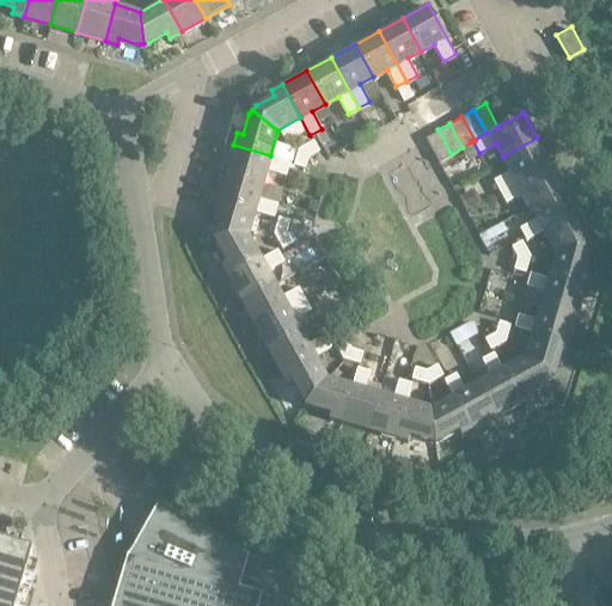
[(451,154),(438,129),(426,136),(439,160),(451,154)]
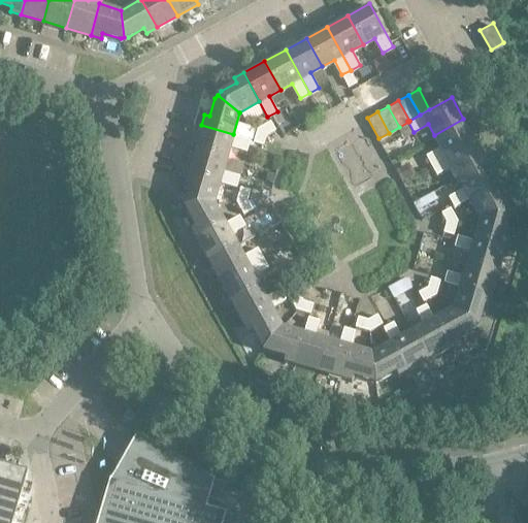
[(474,139),(463,119),(434,135),(440,145),(426,154),(431,163),(474,139)]
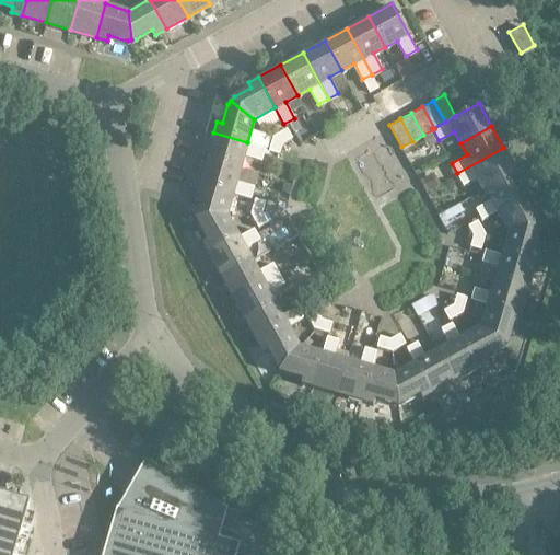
[(272,134),(272,135),(282,141),(291,136),(287,127),(272,134)]
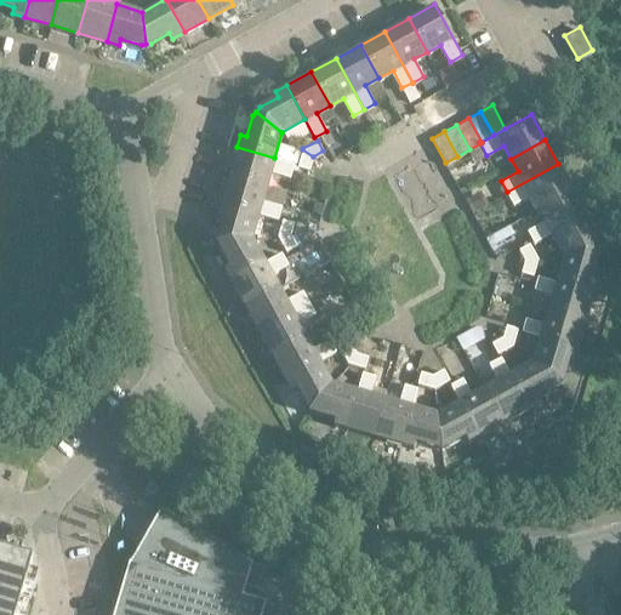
[(274,158),(237,147),(229,175),(267,184),(271,170),(290,176),(294,163),(274,158)]
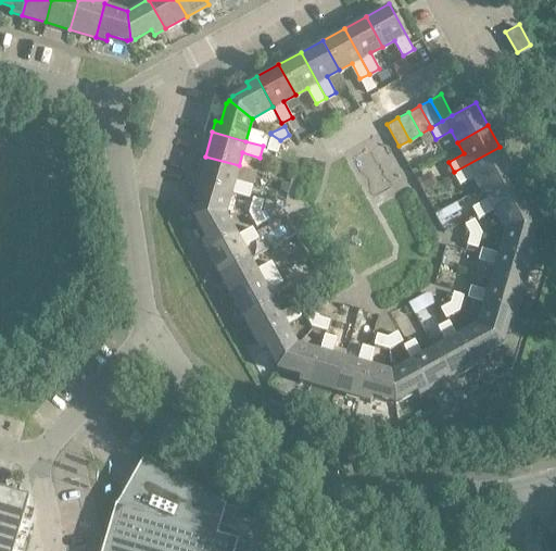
[(280,140),(270,134),(267,148),(277,151),(280,140)]
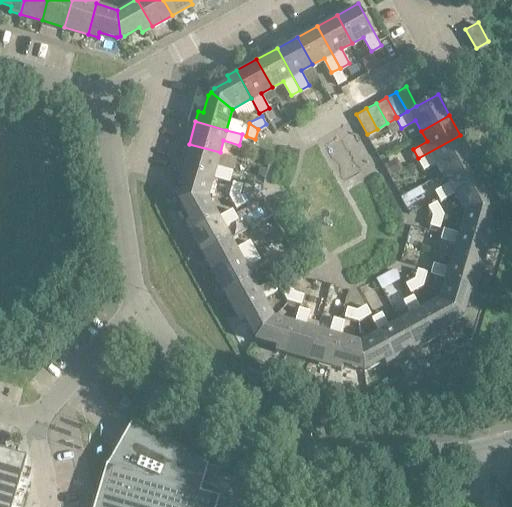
[(471,155),(460,135),(418,158),(423,168),(437,160),(443,171),(471,155)]
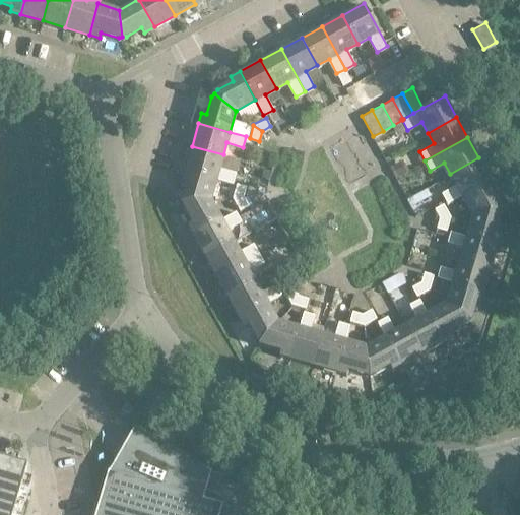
[(223,154),(192,146),(185,169),(216,178),(233,182),(236,172),(219,168),(223,154)]
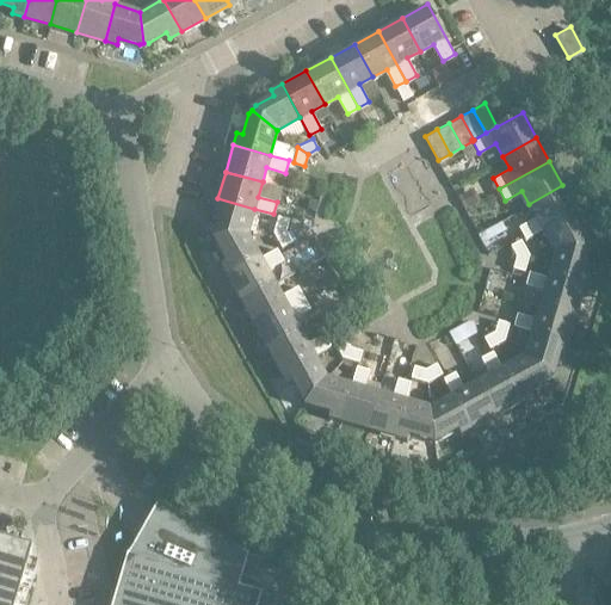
[(575,210),(562,185),(529,204),(536,216),(519,226),(525,238),(543,228),(575,210)]
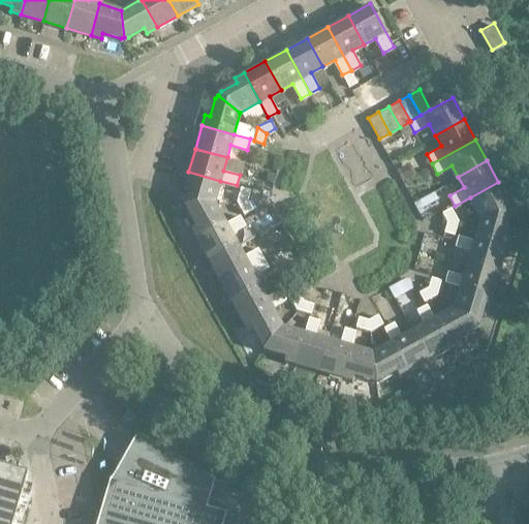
[(406,163),(397,168),(402,179),(412,175),(406,163)]
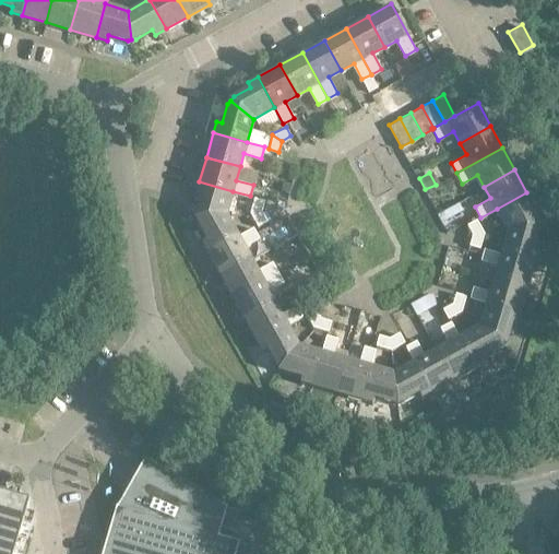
[(233,191),(199,181),(195,193),(201,195),(195,213),(197,217),(226,214),(233,191)]
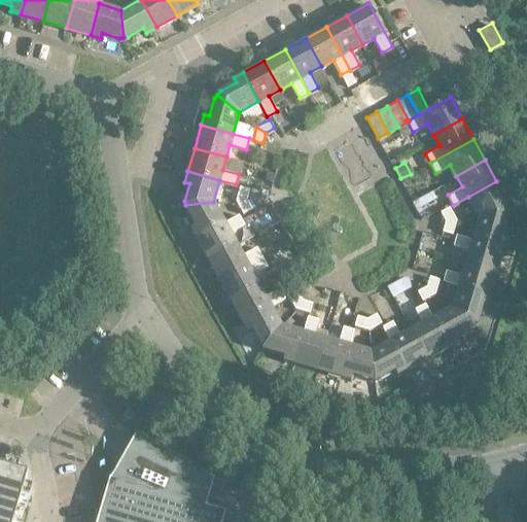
[(501,190),(496,181),(468,197),(479,216),(506,213),(505,210),(497,194),(501,190)]
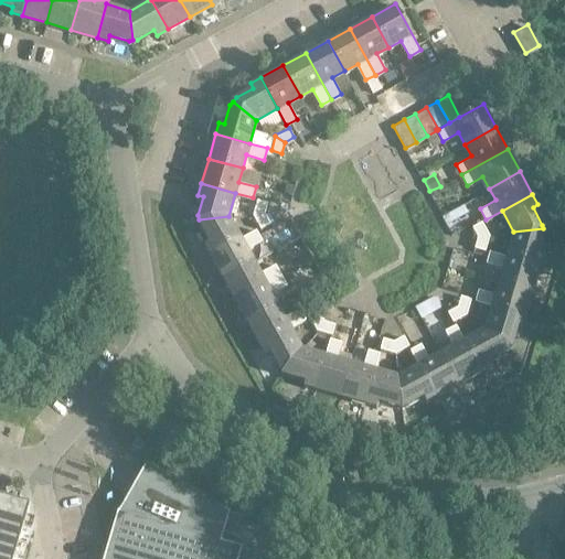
[(253,214),(264,212),(267,201),(257,199),(253,214)]
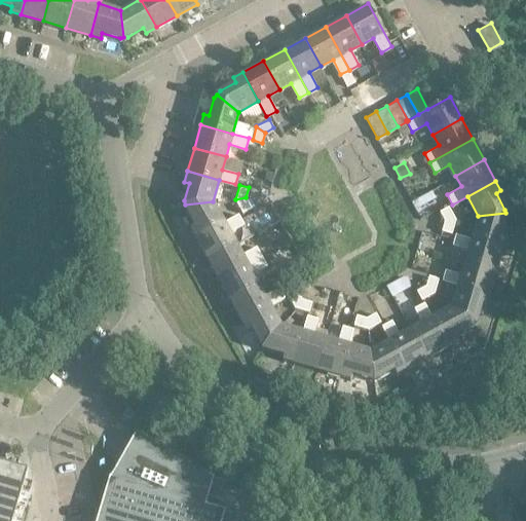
[(420,195),(412,200),(415,207),(424,202),(420,195)]
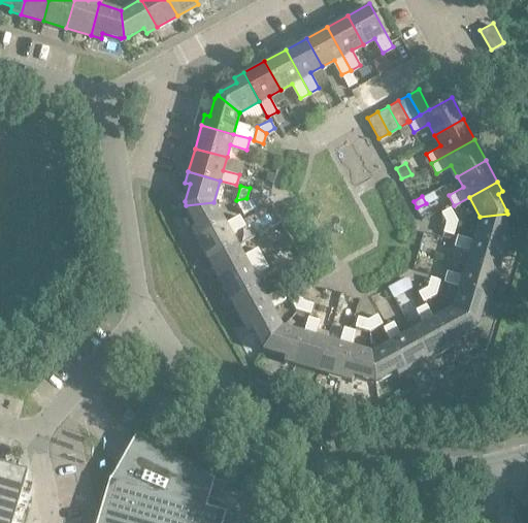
[(252,207),(246,198),(236,200),(243,213),(252,207)]
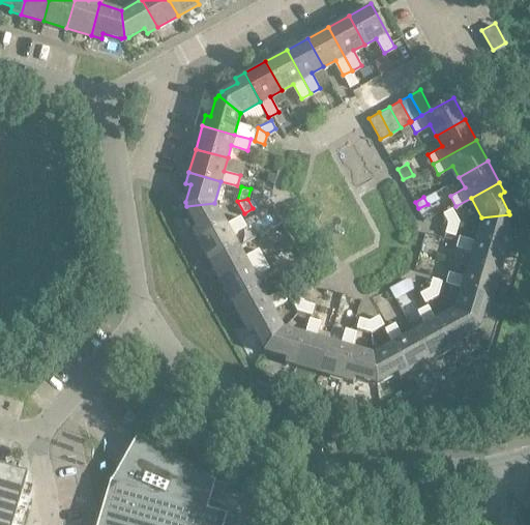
[(225,223),(214,203),(186,206),(187,209),(196,226),(190,229),(197,238),(225,223)]
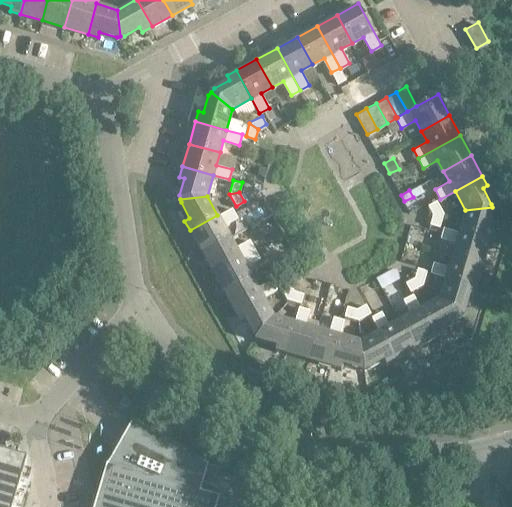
[(436,200),(428,205),(433,214),(443,212),(436,200)]
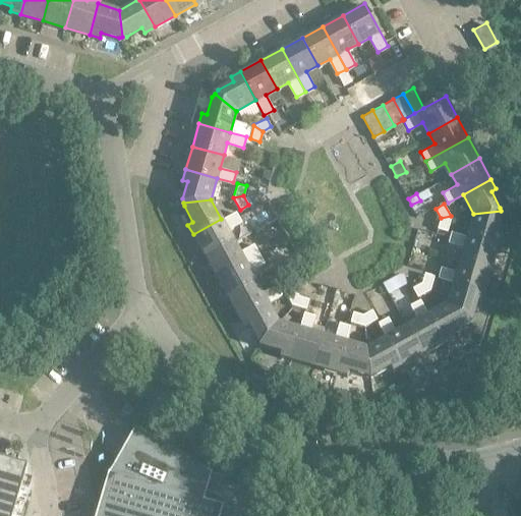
[(236,211),(221,219),(193,234),(205,255),(233,240),(227,229),(241,221),(236,211)]
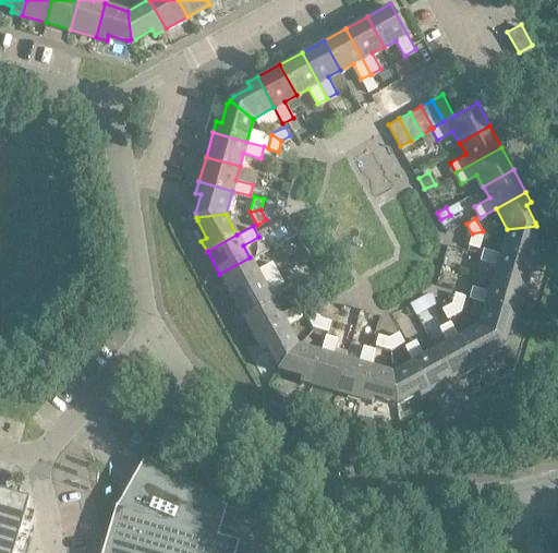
[(536,230),(536,226),(507,229),(500,252),(533,262),(536,251),(531,249),(536,230)]
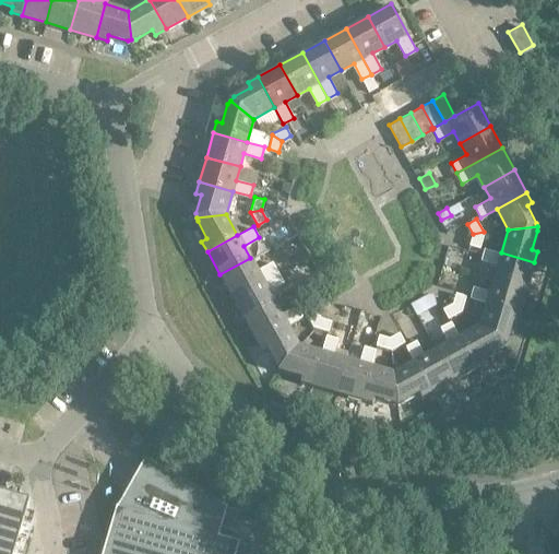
[(484,232),(473,234),(470,244),(479,247),(484,232)]
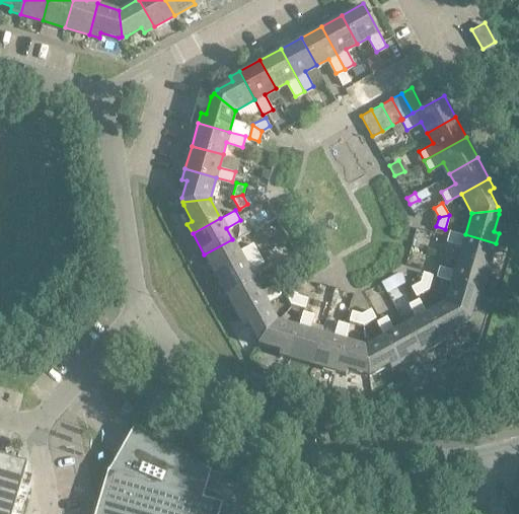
[(462,245),(458,258),(490,266),(496,243),(465,234),(449,229),(446,240),(462,245)]
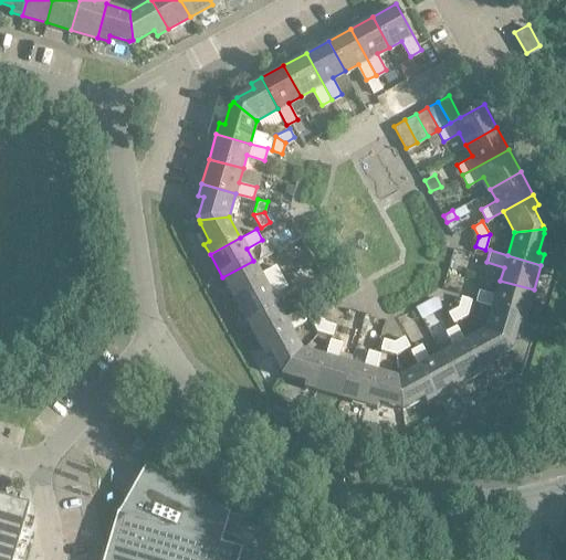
[(260,272),(253,261),(222,277),(234,299),(281,274),(278,266),(275,264),(260,272)]
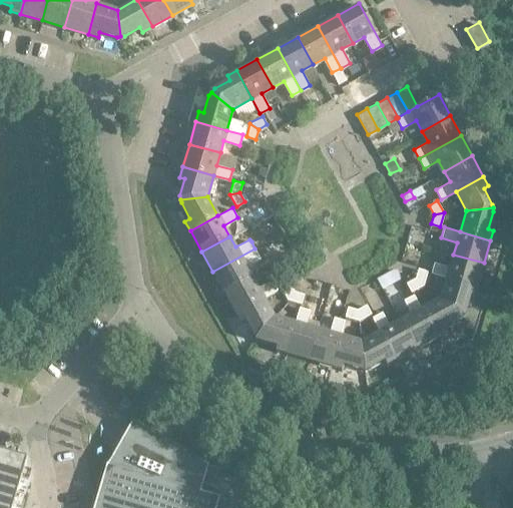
[(261,236),(251,241),(254,248),(264,243),(261,236)]
